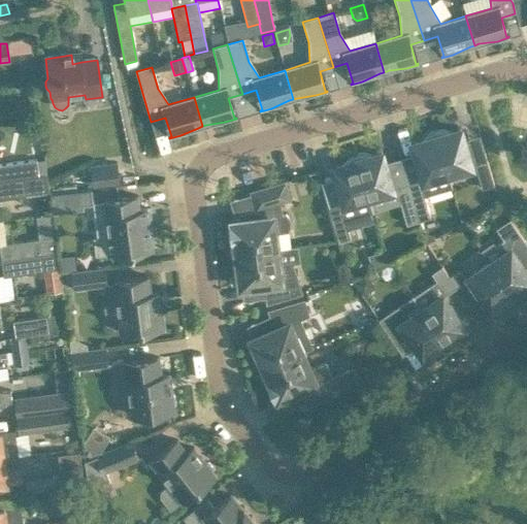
[(435,133),(434,133),(448,175),(471,168),(460,131),(449,134),(445,133),(439,133),(435,133)]
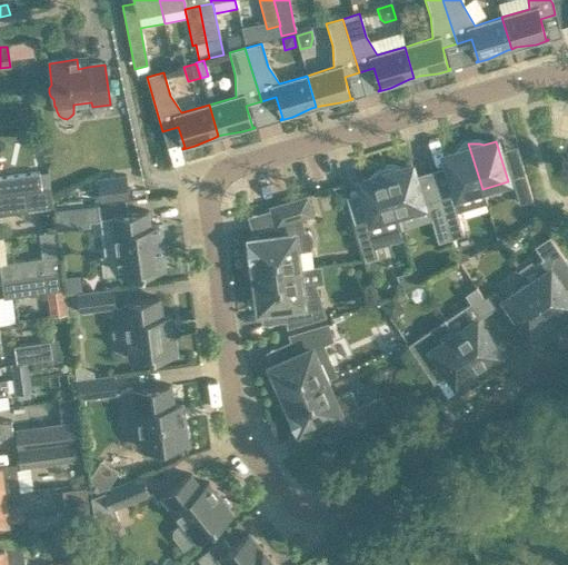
[(457,152),(445,157),(448,168),(456,195),(451,197),(457,214),(487,205),(482,189),(468,144),(468,145),(464,146),(460,149),(457,152)]
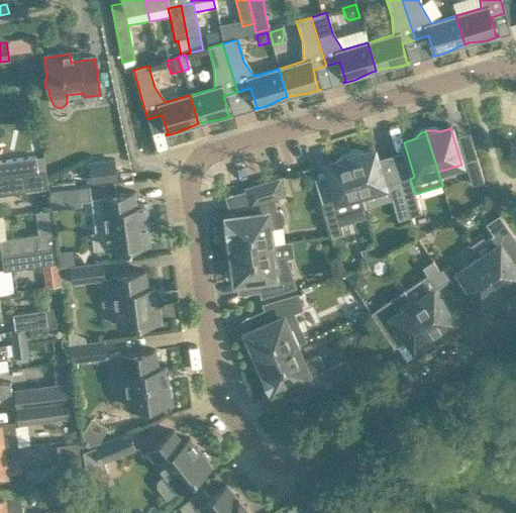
[(348,152),(360,195),(384,188),(373,151),(362,155),(357,154),(353,152),(349,154),(348,152)]
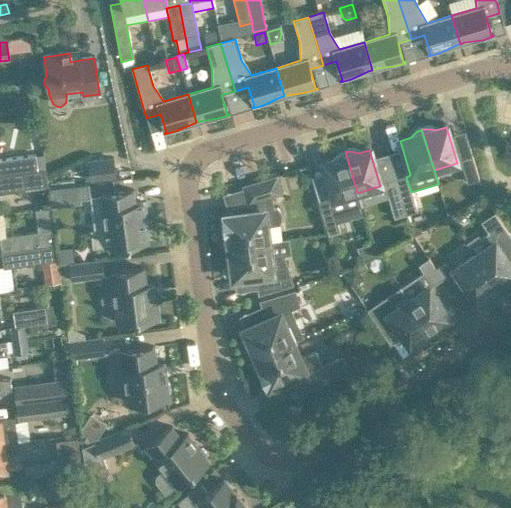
[(334,200),(330,201),(334,214),(361,206),(357,193),(345,151),(343,153),(340,154),(339,155),(337,157),(334,160),(323,163),(334,200)]
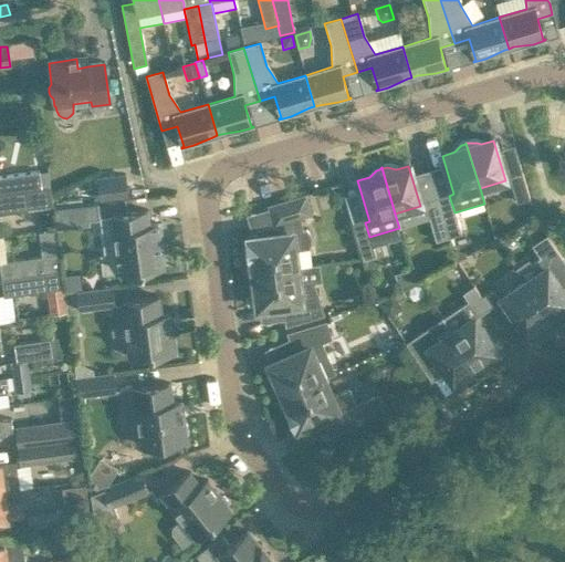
[(0,196),(41,190),(39,174),(0,178),(0,196)]
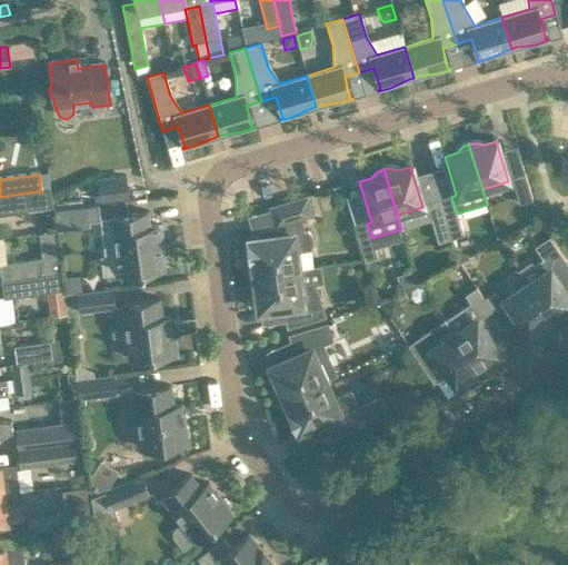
[(519,205),(530,201),(532,201),(525,175),(511,179),(519,205)]
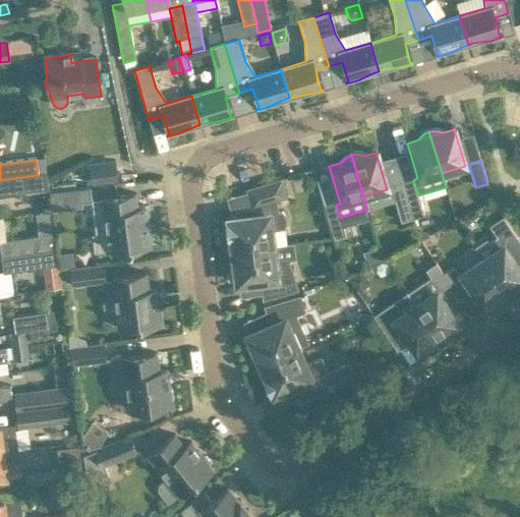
[(93,184),(117,181),(114,164),(91,167),(93,184)]
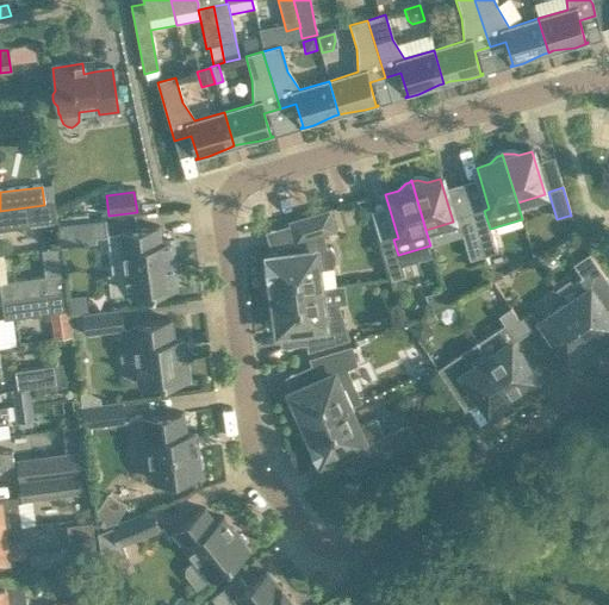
[(53,205),(44,205),(0,211),(0,232),(30,229),(30,226),(55,223),(53,205)]
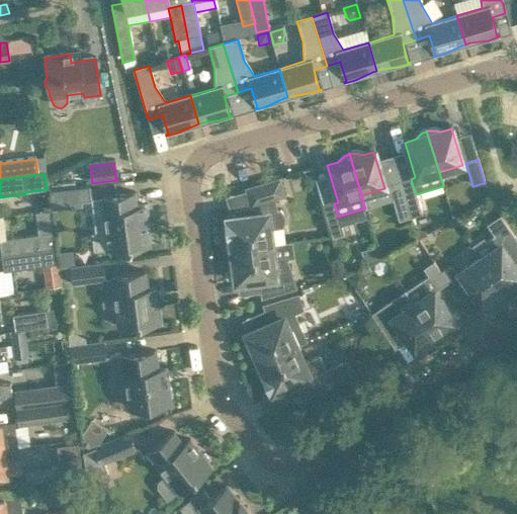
[(411,179),(400,182),(407,206),(410,219),(422,216),(419,202),(416,194),(411,179)]
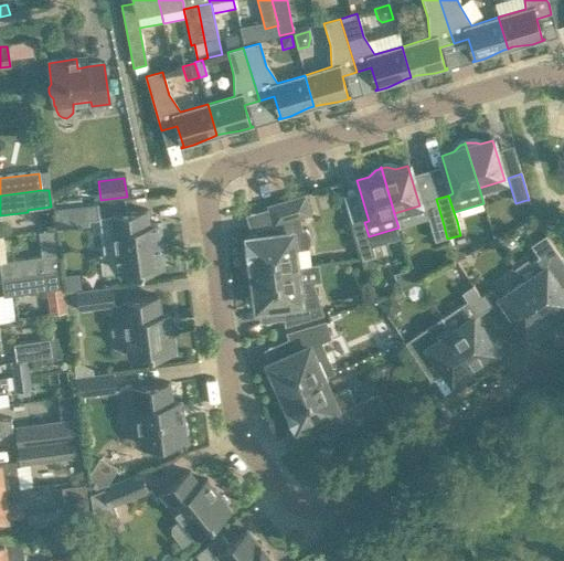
[(246,274),(299,267),(297,251),(308,250),(310,246),(311,240),(309,234),(306,230),(301,231),(299,219),(309,215),(304,197),(268,208),(276,235),(248,239),(251,260),(246,261),(248,273),(246,274)]
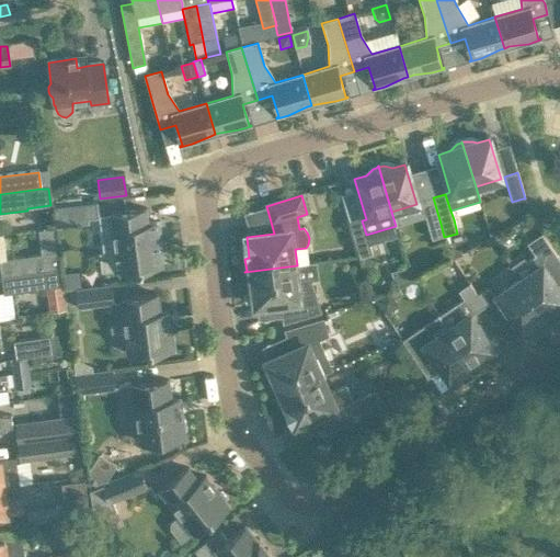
[(433,197),(420,201),(427,227),(431,240),(444,237),(441,224),(433,197)]
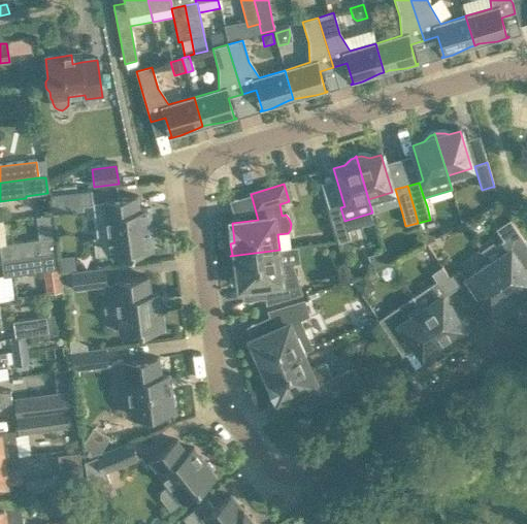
[(96,238),(93,239),(95,256),(110,254),(110,256),(152,251),(146,210),(138,211),(137,197),(104,202),(104,203),(106,216),(94,218),(96,238)]
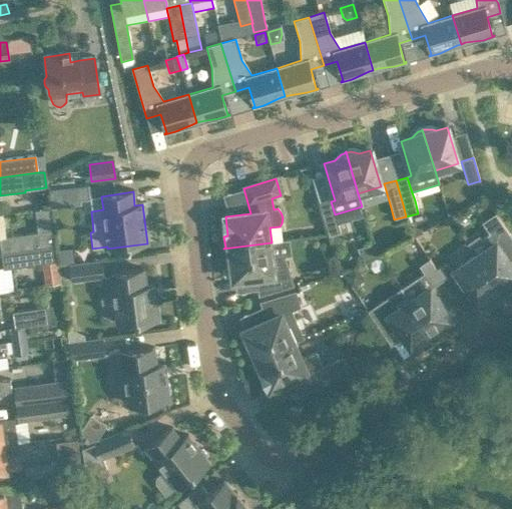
[(331,199),(319,203),(326,226),(329,236),(340,233),(338,223),(335,214),(331,201),(331,199)]
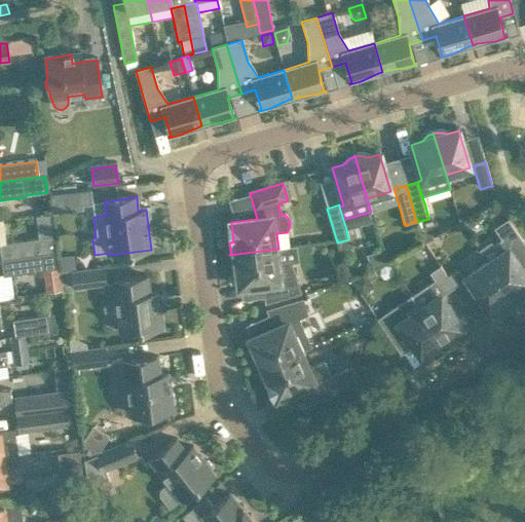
[(0,247),(2,262),(57,254),(51,215),(36,218),(38,240),(5,245),(2,222),(0,222),(0,247)]
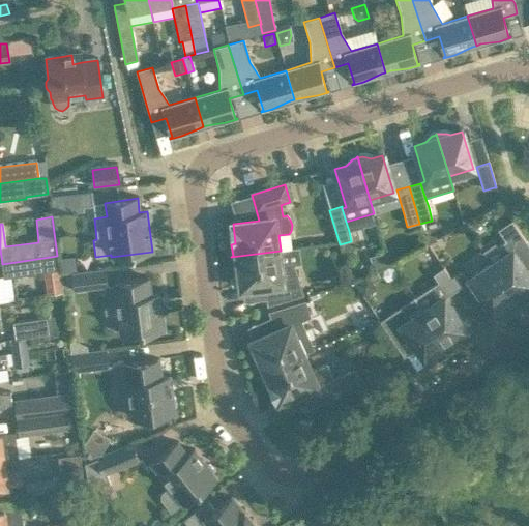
[(503,257),(491,266),(517,302),(517,301),(520,298),(522,295),(524,291),(528,287),(528,276),(525,271),(512,253),(527,243),(512,222),(511,223),(499,231),(506,242),(497,249),(503,257)]
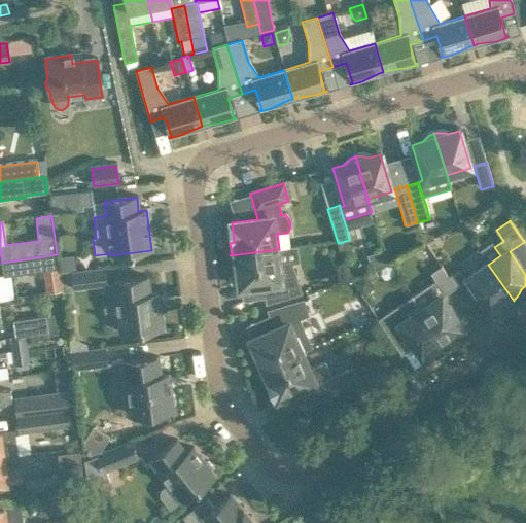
[(281,266),(279,249),(230,255),(230,256),(232,256),(233,269),(237,268),(240,287),(264,284),(267,304),(301,293),(291,263),(281,266)]
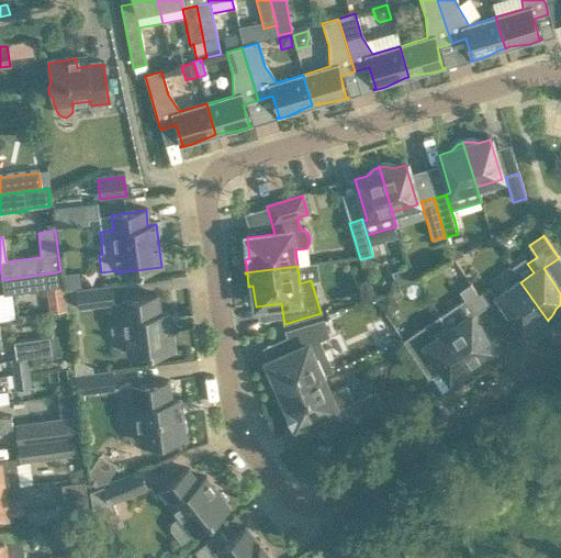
[(62,277),(60,271),(2,280),(3,297),(46,290),(49,315),(66,313),(64,292),(62,277)]
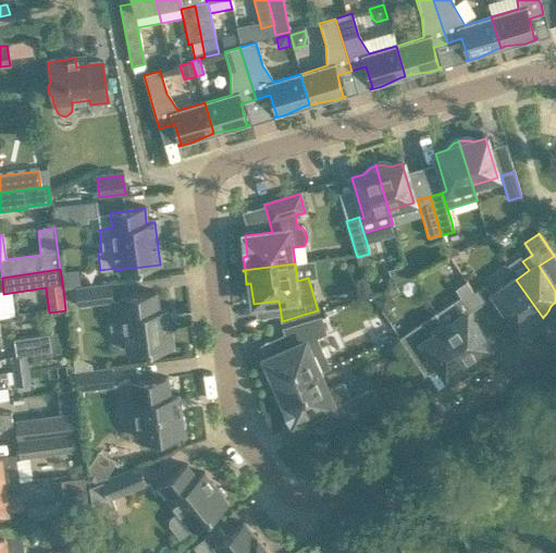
[(78,272),(61,274),(63,290),(75,289),(79,287),(78,272)]
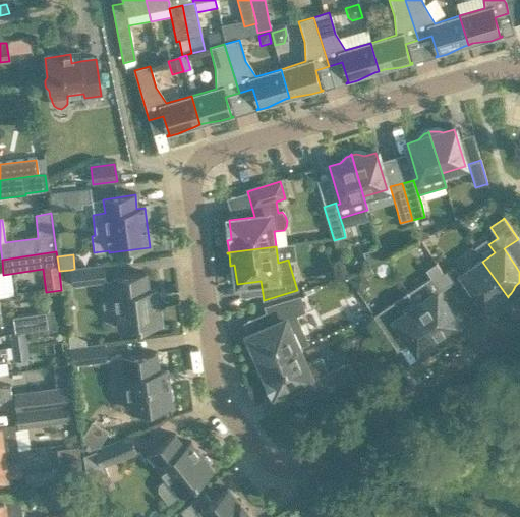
[(482,262),(462,275),(484,306),(494,300),(499,300),(503,299),(507,297),(507,298),(508,297),(482,262)]
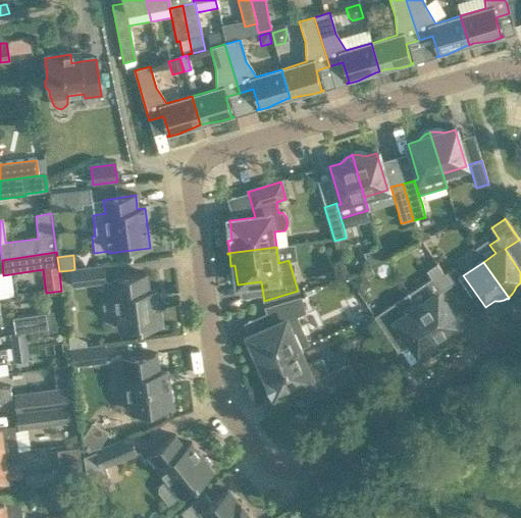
[(428,281),(408,295),(438,340),(458,325),(437,295),(440,293),(451,286),(444,275),(436,265),(426,271),(431,279),(428,281)]
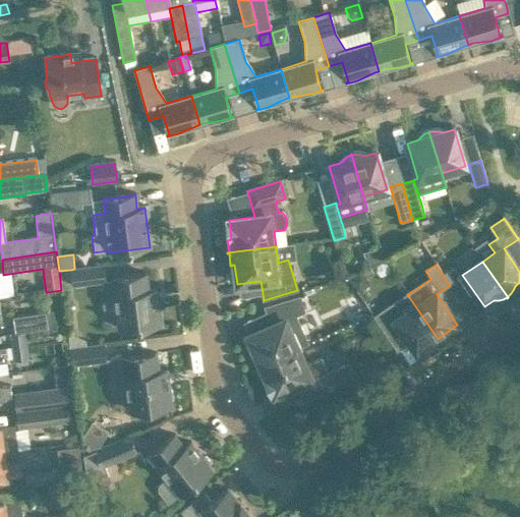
[(74,269),(70,270),(72,288),(105,283),(103,266),(74,269)]
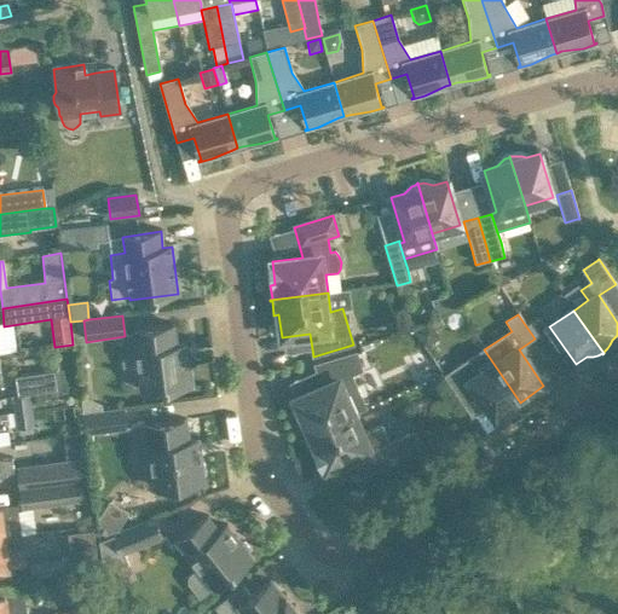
[(526,326),(535,339),(547,330),(538,318),(526,326)]
